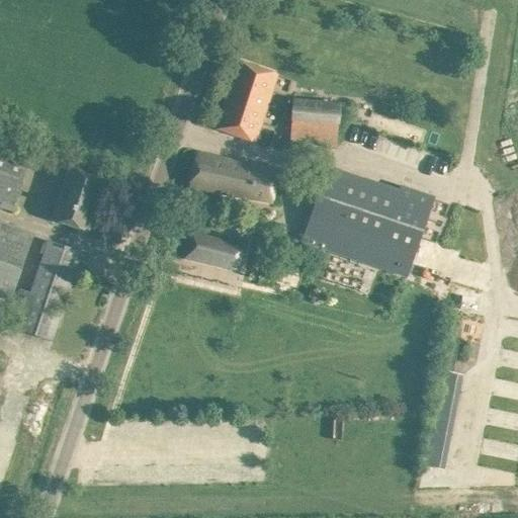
[(218,130),(237,136),(255,142),(277,73),(240,61),(218,130)]
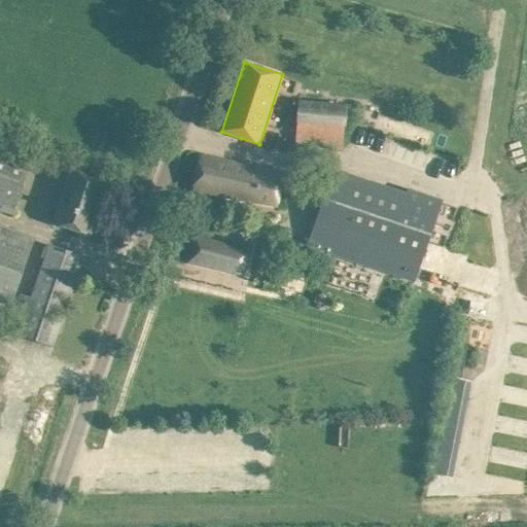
[(296,127),(294,148),(342,152),(346,107),(296,103),(294,127),(296,127)]
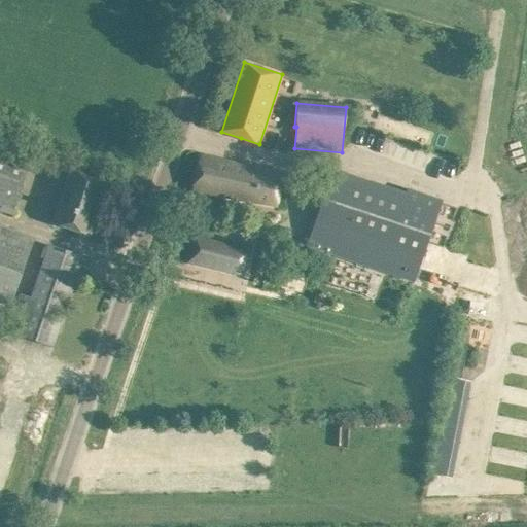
[(0,210),(11,215),(32,154),(0,143),(0,210)]
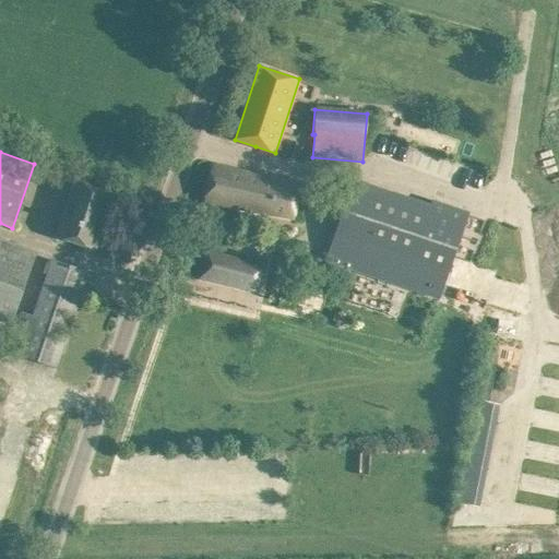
[(204,203),(226,207),(290,222),(299,185),(213,165),(204,203)]
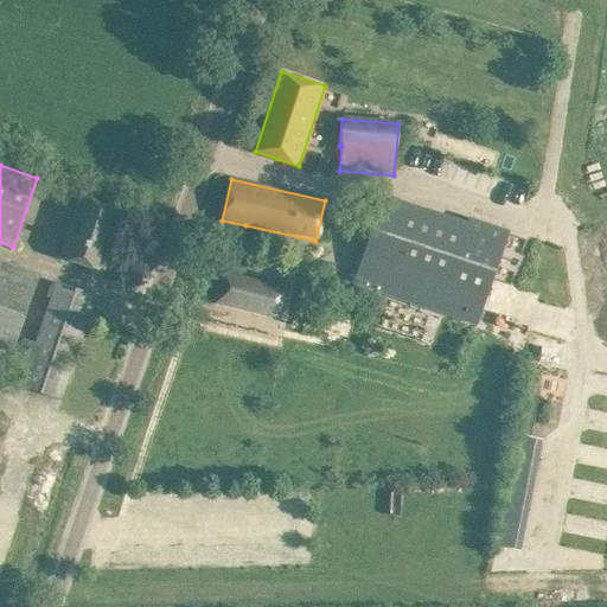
[(81,197),(59,257),(103,273),(125,212),(81,197)]
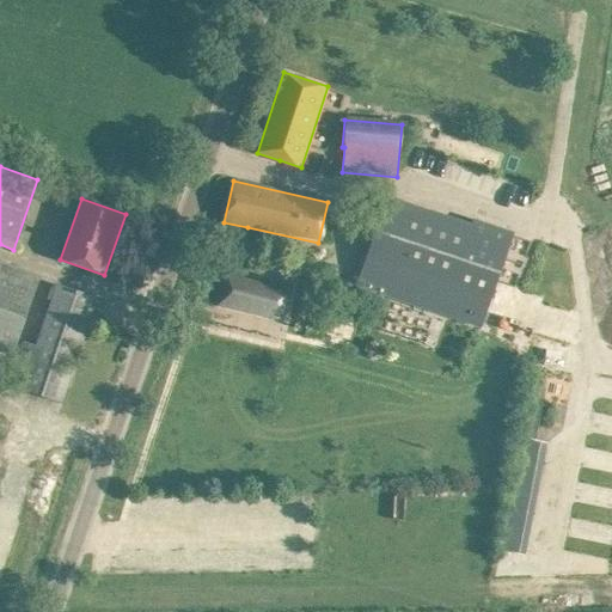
[(384,201),(354,285),(357,286),(354,298),(371,304),(375,293),(473,328),(507,234),(469,220),(465,230),(452,267),(411,252),(424,215),(384,201)]
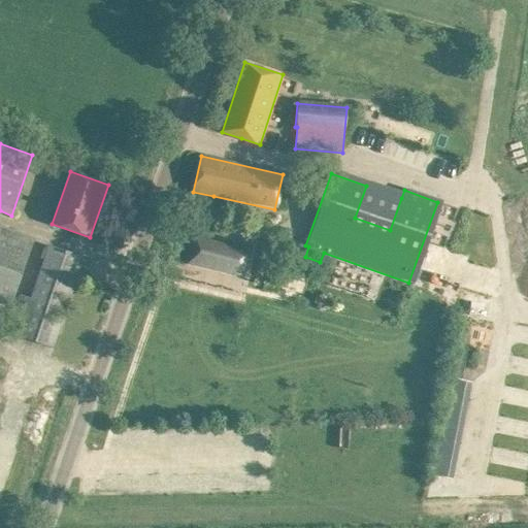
[(0,229),(0,302),(11,307),(34,240),(0,229)]
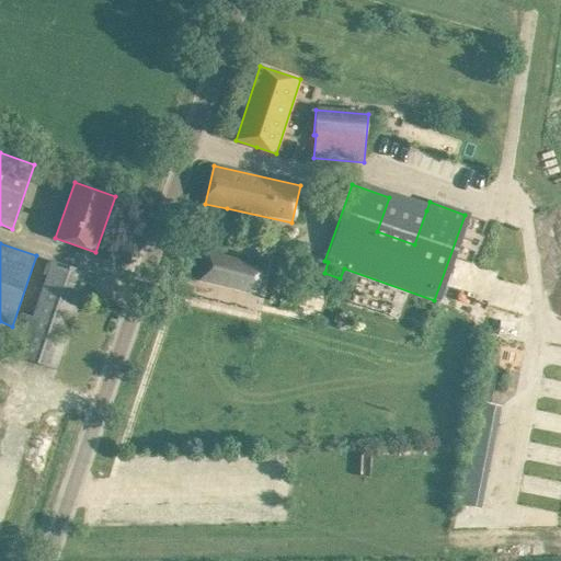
[(207,254),(201,278),(255,290),(261,267),(207,254)]
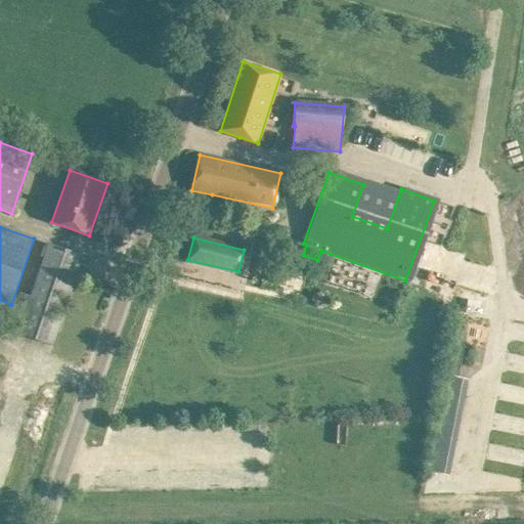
[(289,239),(284,255),(297,259),(302,244),(289,239)]
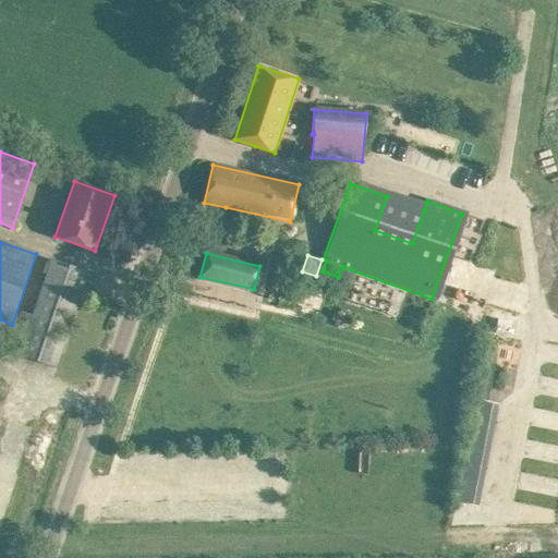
[(52,259),(33,317),(21,313),(8,352),(55,367),(87,273),(52,259)]
